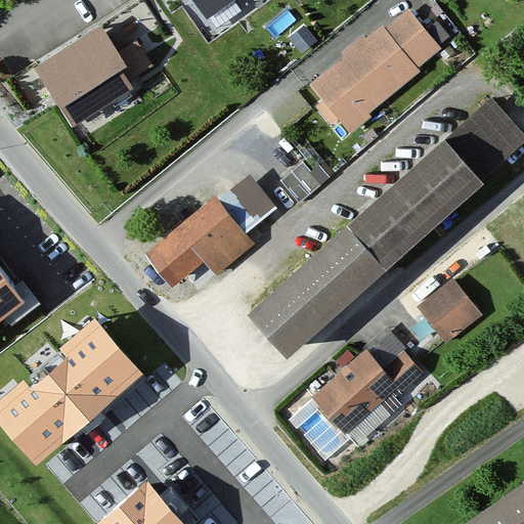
[(230,0),(190,0),(204,18),(230,0)]
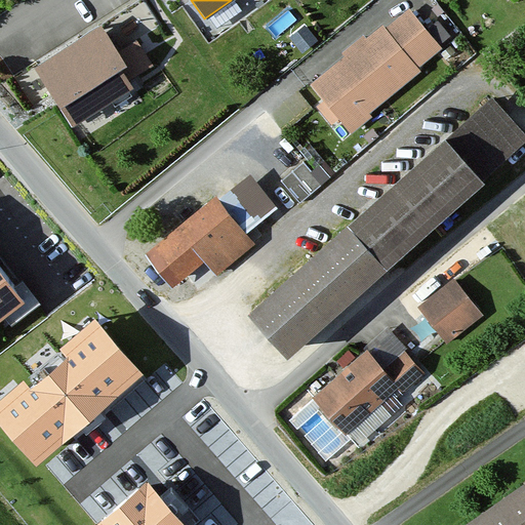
[(157,26),(144,4),(37,70),(72,126),(132,89),(121,71),(126,69),(115,51),(157,26)]
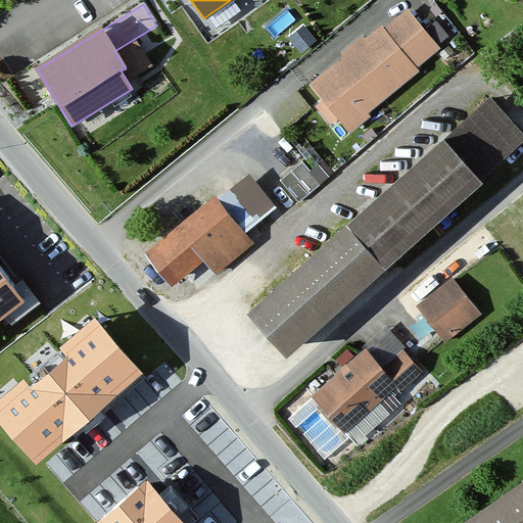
[(444,51),(406,4),(314,80),(353,127),(444,51)]
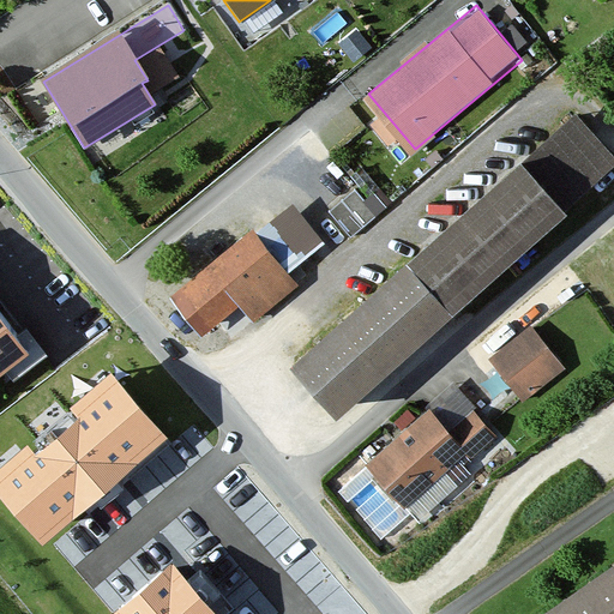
[(613,152),(576,109),(288,362),(332,414),(613,167),(613,152)]
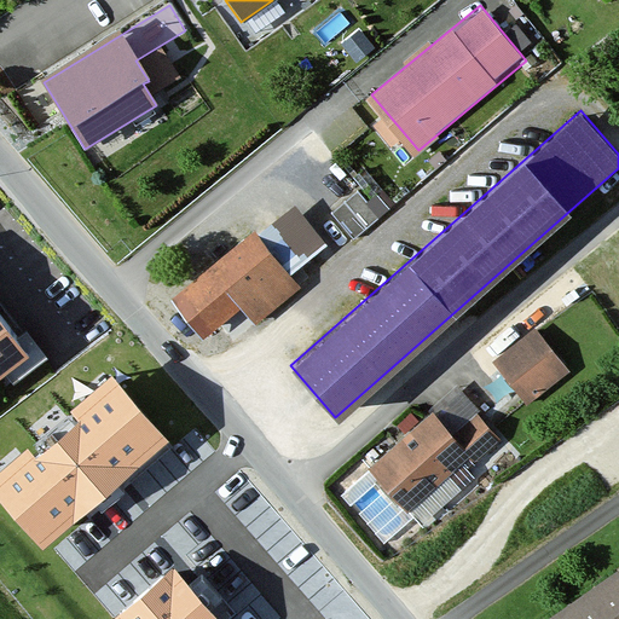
[(354,231),(380,209),(358,183),(331,204),(354,231)]
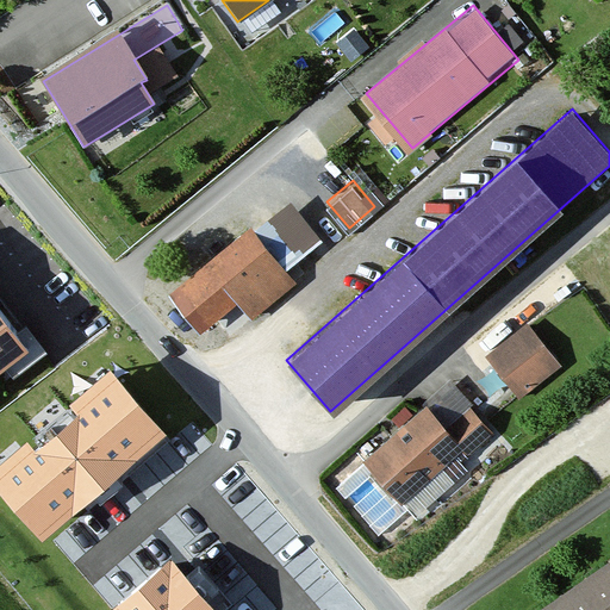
[(338,255),(290,195),(174,291),(207,331),(238,305),(254,323),(338,255)]
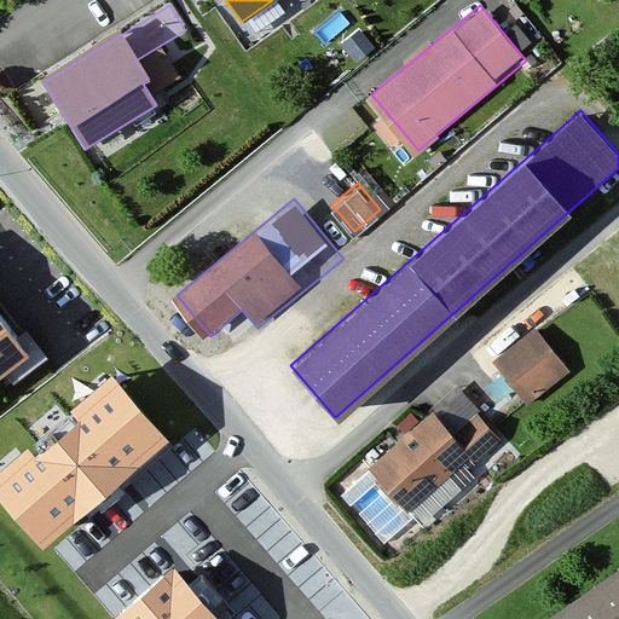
[(568,371),(533,327),(493,358),(528,403),(568,371)]
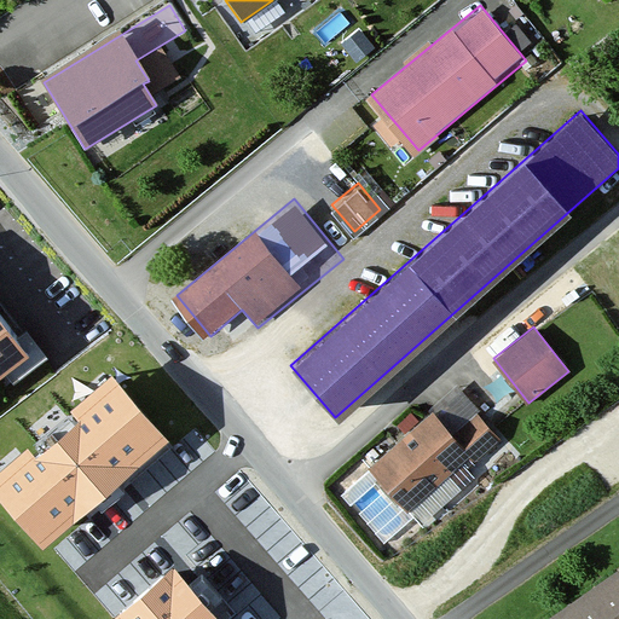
[(0,374),(22,357),(0,328),(0,374)]
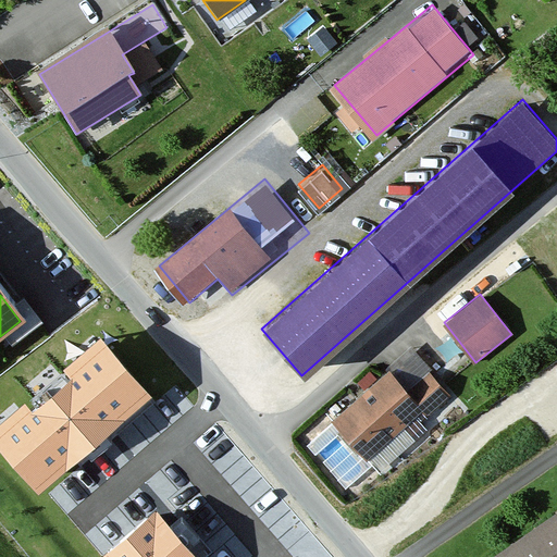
[(25,405),(0,425),(0,449),(39,495),(155,397),(101,335),(60,370),(71,382),(33,413),(25,405)]
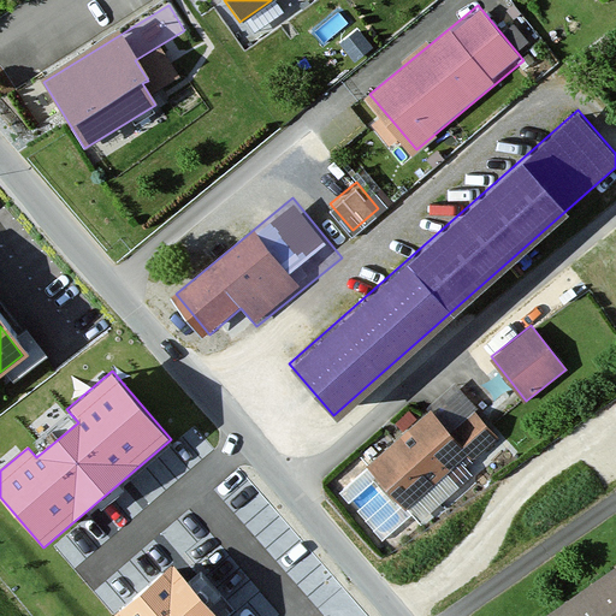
[(474,409),(448,432),(468,455),(475,462),(501,439),(474,409)]
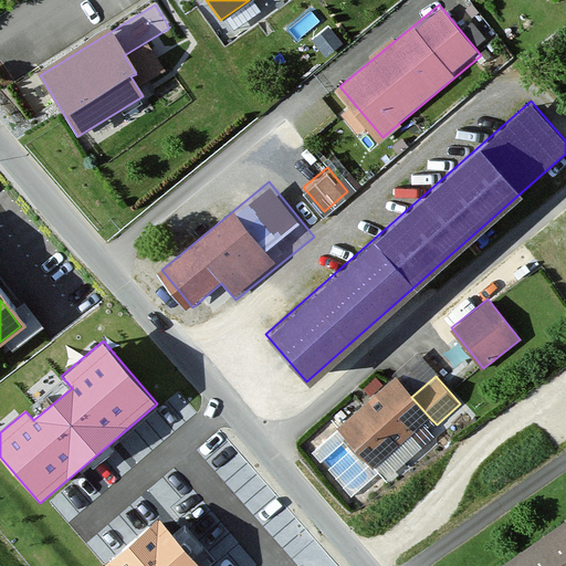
[(411,397),(394,377),(338,426),(375,467),(430,418),(411,397)]
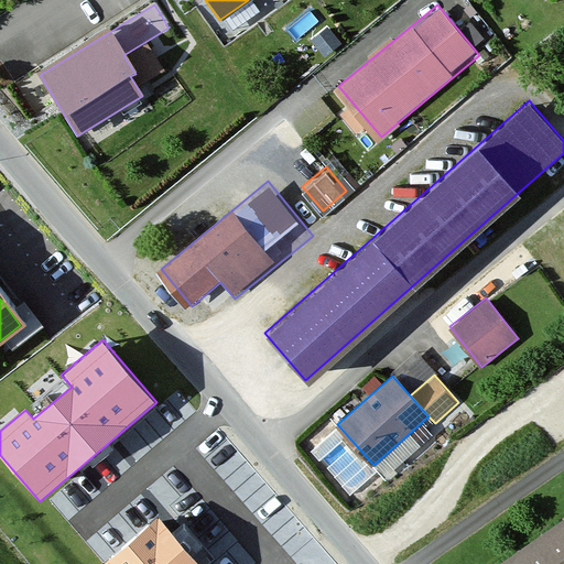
[(197,563),(158,519),(105,563),(197,563)]
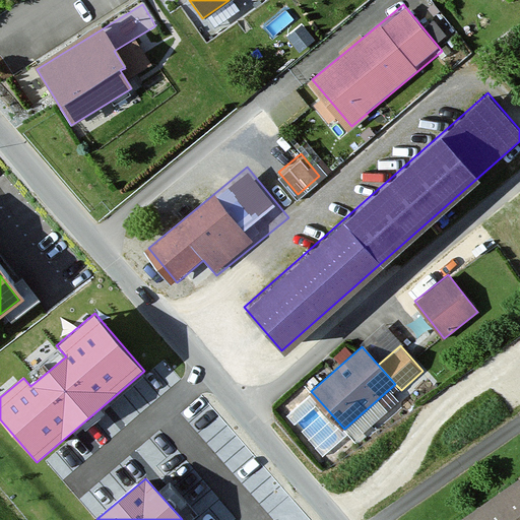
[(519,519),(519,482),(465,519),(519,519)]
